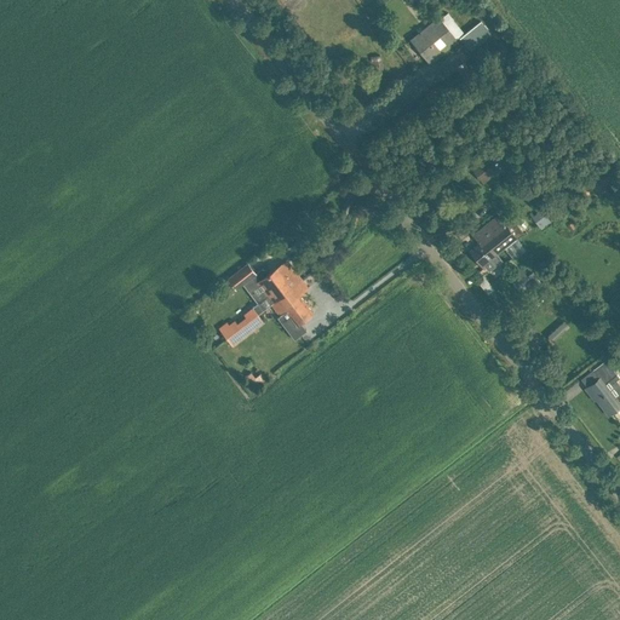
[(445,51),(457,40),(440,19),(437,17),(420,32),(419,32),(420,33),(417,35),(435,58),(445,51)]
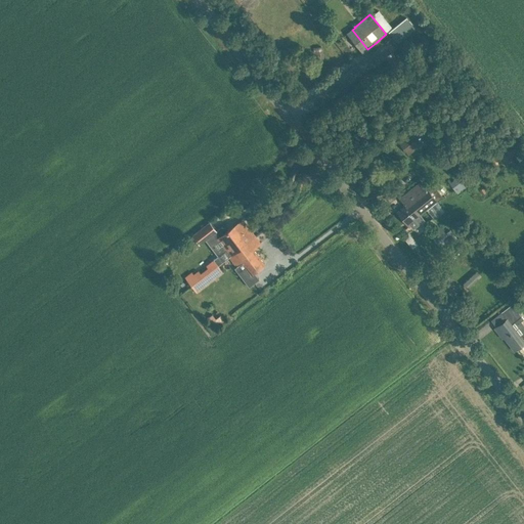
[(398,43),(416,29),(406,17),(389,32),(398,43)]
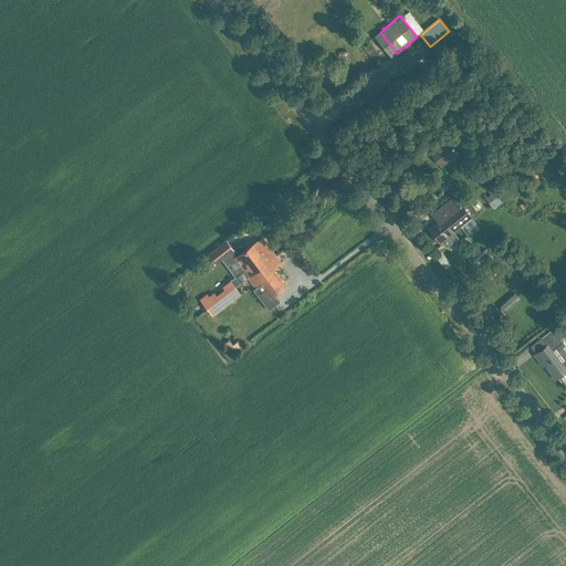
[(341,65),(349,64),(348,54),(339,55),(341,65)]
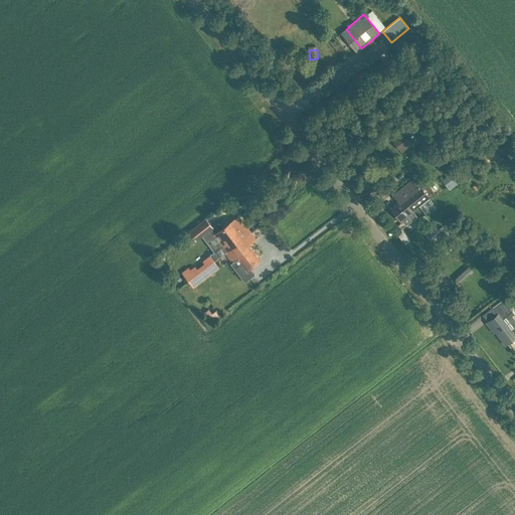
[(402,152),(425,133),(414,119),(391,137),(402,152)]
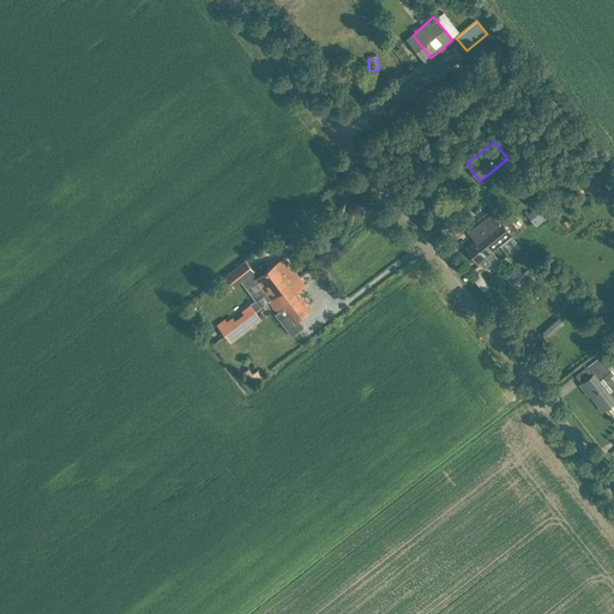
[(557,175),(552,180),(555,186),(561,181),(557,175)]
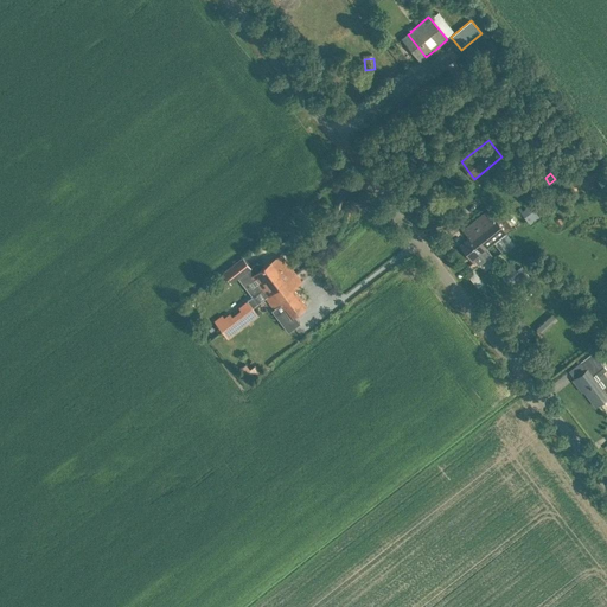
[(574,184),(582,191),(587,186),(580,178),(574,184)]
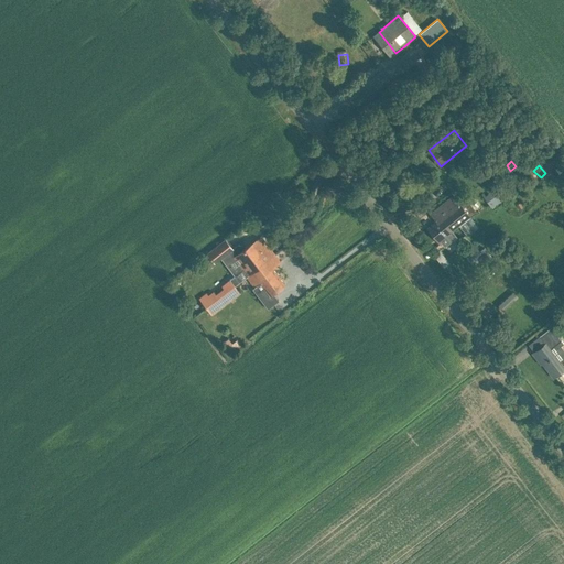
[(481,194),(485,198),(492,208),(500,203),(498,198),(502,195),(495,184),(481,194)]
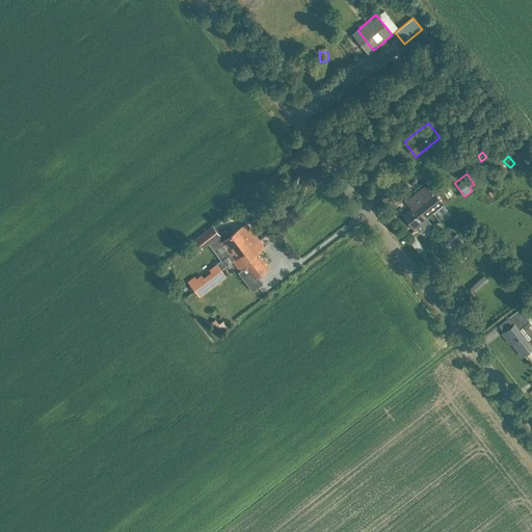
[(411,208),(403,214),(414,228),(416,230),(417,229),(421,233),(431,224),(426,217),(433,212),(443,204),(443,205),(449,200),(437,185),(432,189),(428,184),(415,194),(406,202),(411,208)]
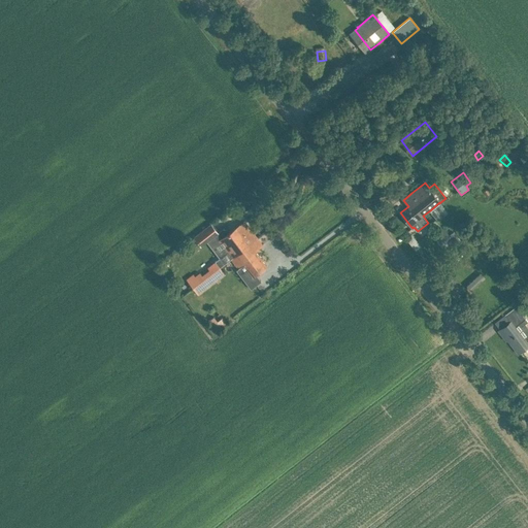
[(211,223),(194,236),(195,237),(198,241),(201,246),(206,242),(219,259),(215,261),(220,267),(232,258),(257,238),(244,221),(236,227),(232,230),(222,238),(218,232),(211,223)]
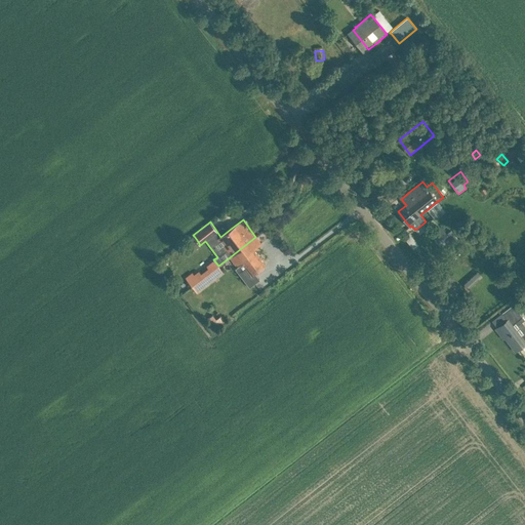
[(444,248),(456,238),(452,233),(451,232),(447,235),(441,228),(433,235),(444,248)]
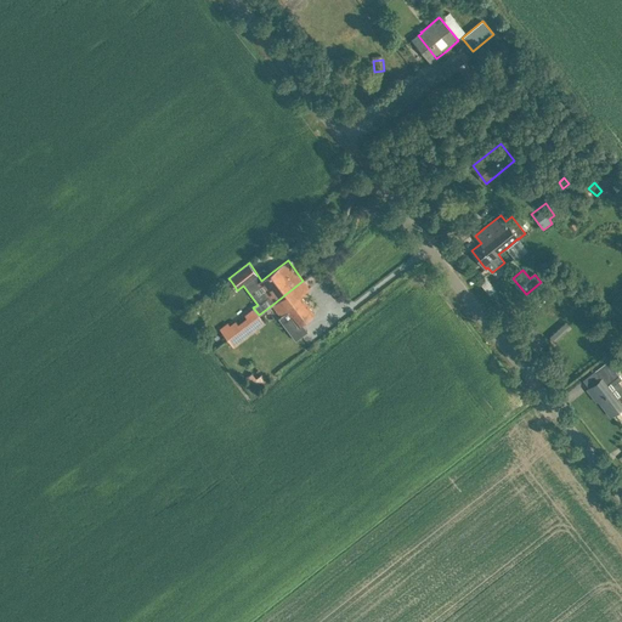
[(303,281),(273,304),(282,316),(288,311),(299,324),(305,321),(315,314),(300,295),(309,288),(303,281)]
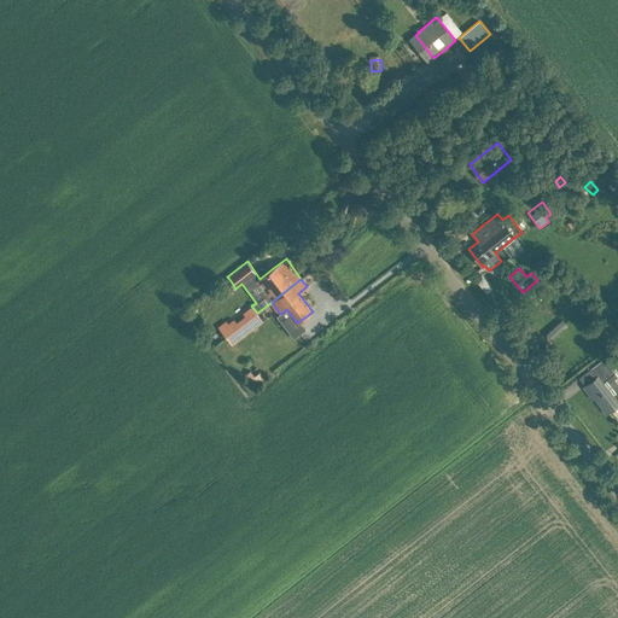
[(249,320),(233,331),(239,339),(262,321),(256,314),(249,320)]
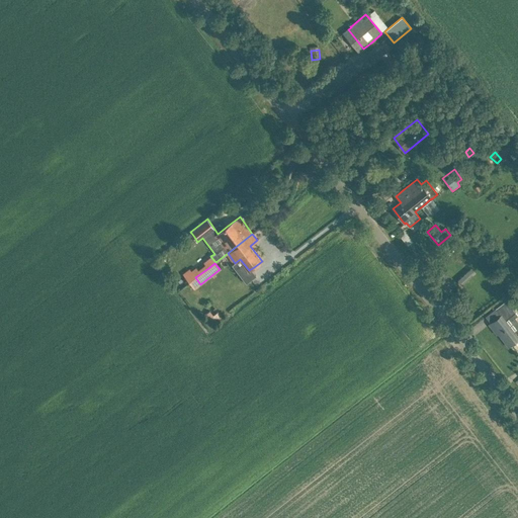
[(189,268),(183,273),(189,282),(195,277),(208,268),(205,264),(198,270),(196,267),(191,271),(189,268)]
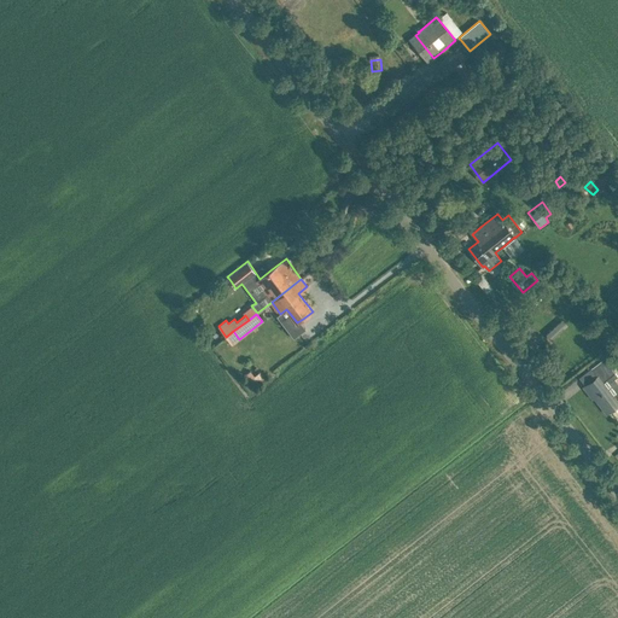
[(604,357),(601,360),(592,368),(598,377),(586,385),(607,413),(611,409),(617,406),(617,403),(617,401),(613,396),(617,392),(617,383),(614,378),(617,375),(604,357)]
